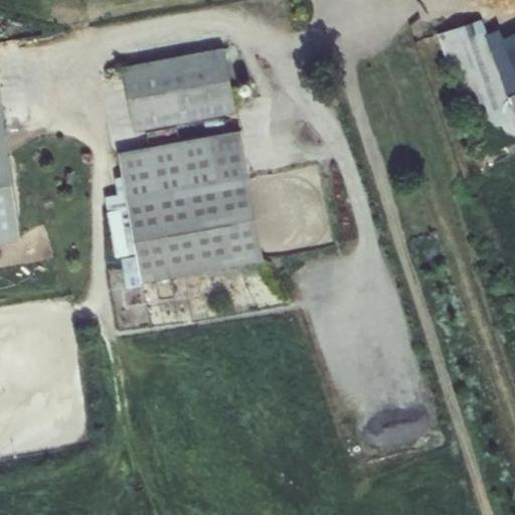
[(514,104),(499,67),(477,14),(434,34),(481,147),(514,131),(514,104)]
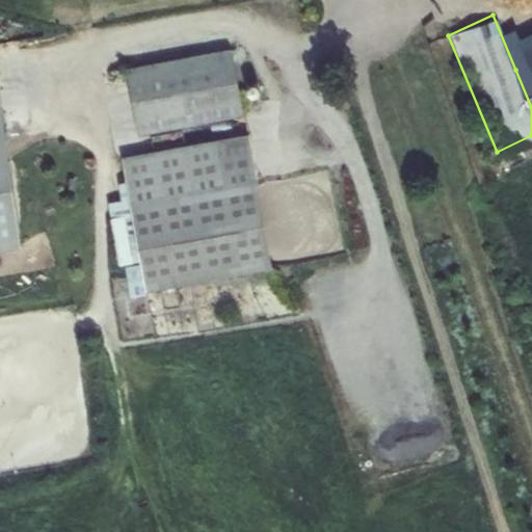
[(168,61),(165,40),(124,48),(128,70),(168,61)]
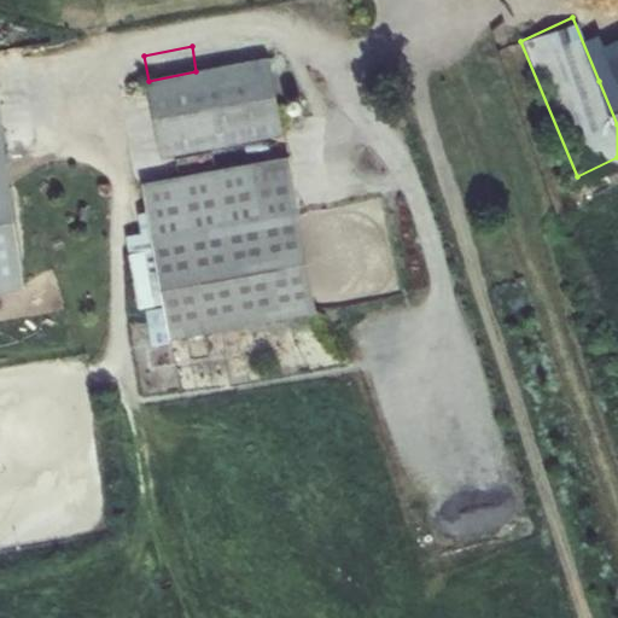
[(268,58),(196,71),(149,81),(162,156),(283,134),(268,58)]
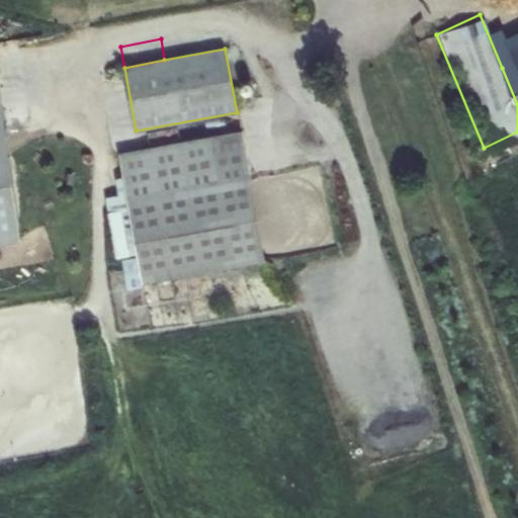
[(517,59),(502,68),(517,104),(517,59)]
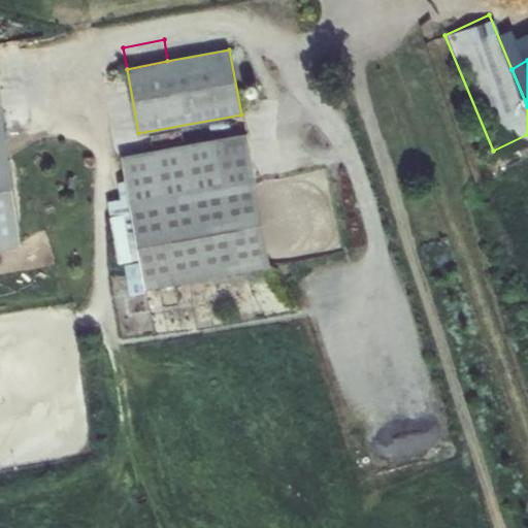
[(0,97),(0,256),(26,252),(0,97)]
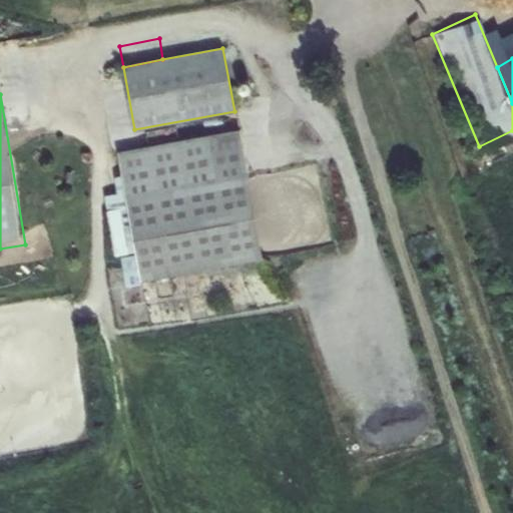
[(263,258),(239,130),(118,152),(141,280),(263,258)]
